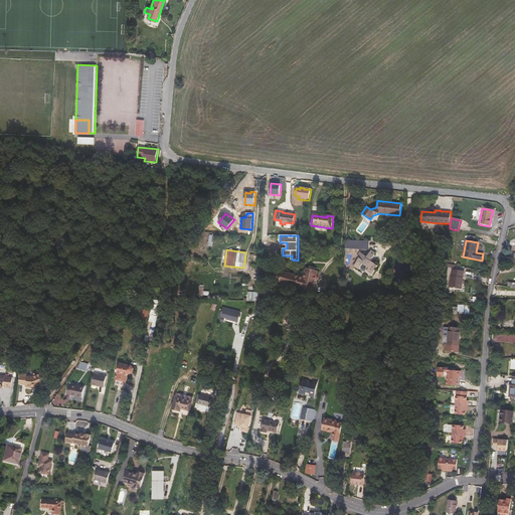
[(357,256),(359,258),(354,266),(359,269),(362,264),(368,268),(367,271),(372,275),(377,266),(370,262),(375,253),(371,250),(366,258),(360,252),(357,256)]
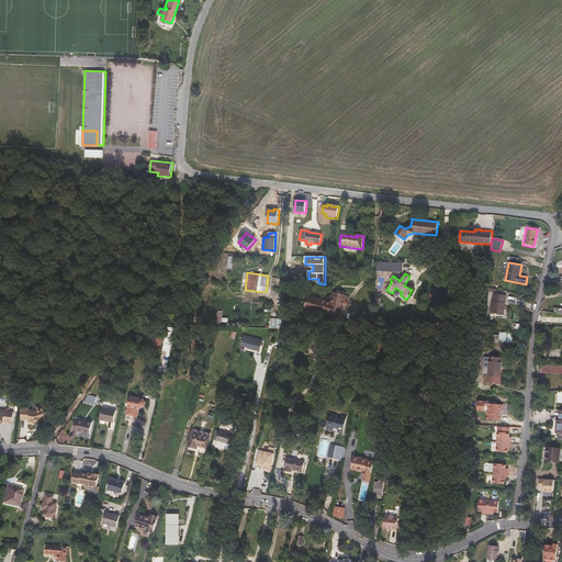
[(284,290),(285,279),(277,278),(276,290),(284,290)]
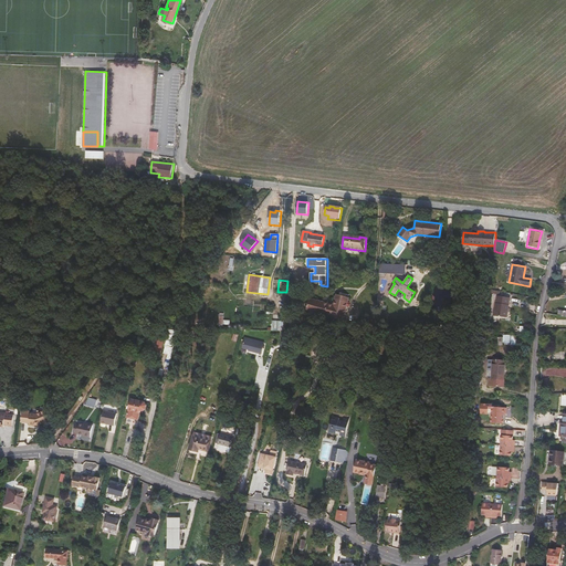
[(501,287),(492,286),(492,291),(491,294),(500,295),(501,287)]
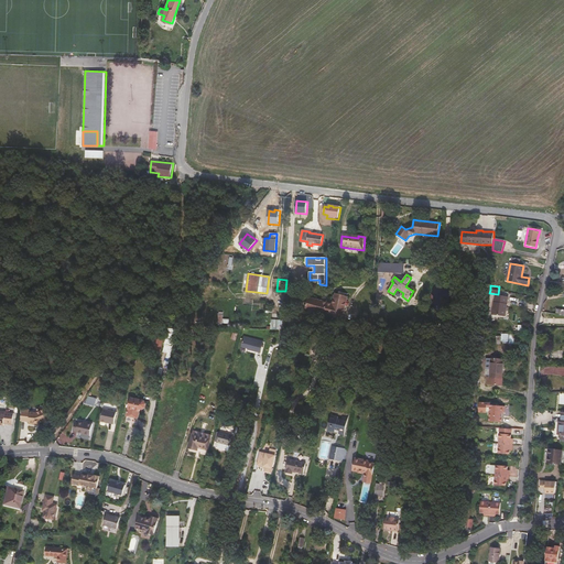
[(306,310),(339,318),(346,296),(335,294),(333,303),(325,302),(325,304),(322,303),(322,301),(311,297),(310,304),(307,303),(306,310)]
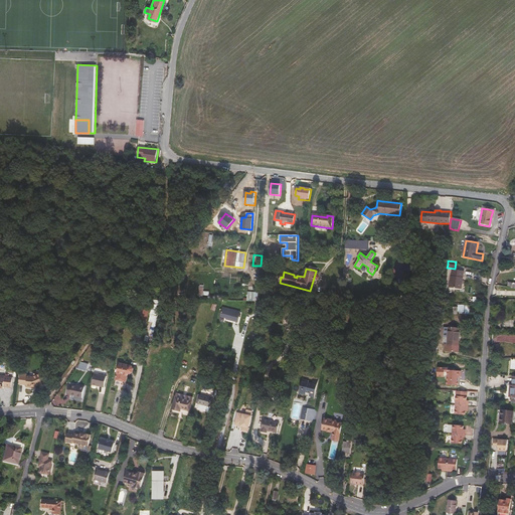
[(464,271),(453,270),(452,269),(449,287),(462,289),(464,271)]
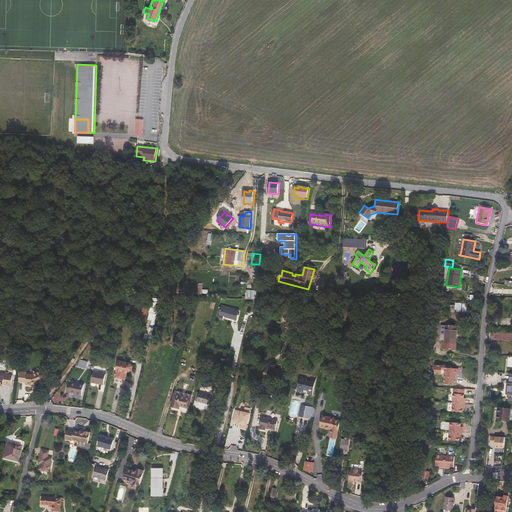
[(257,300),(257,291),(246,290),(245,299),(253,299),(257,300)]
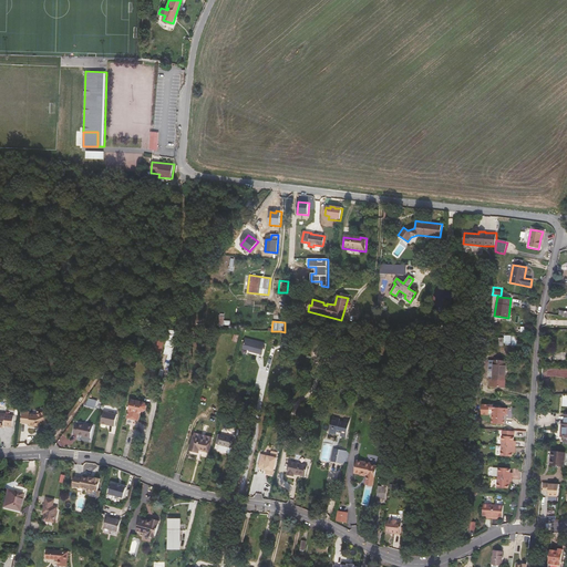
[(171,330),(163,330),(162,336),(167,337),(166,344),(172,344),(174,330),(171,330)]
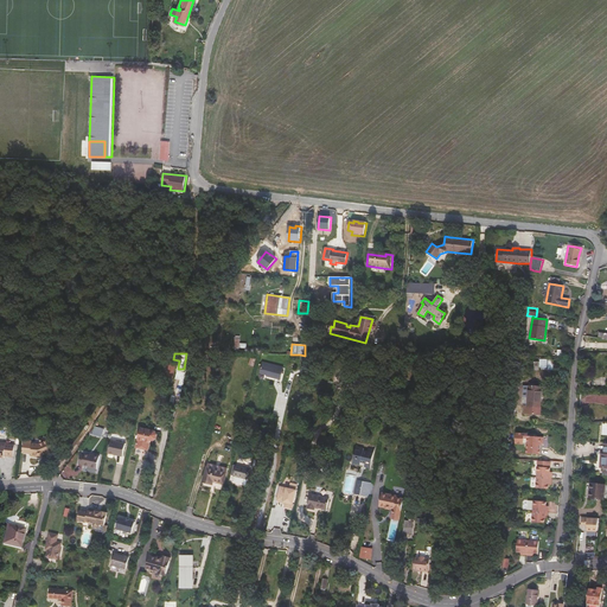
[(164,377),(172,378),(176,363),(167,362),(164,377)]
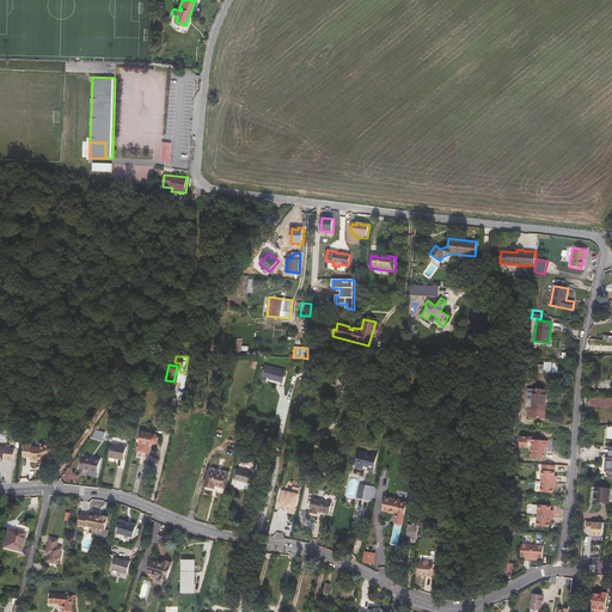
[(281,369),(281,372),(280,374),(269,371),(264,369),(262,375),(269,378),(269,379),(283,383),(286,371),(281,369)]
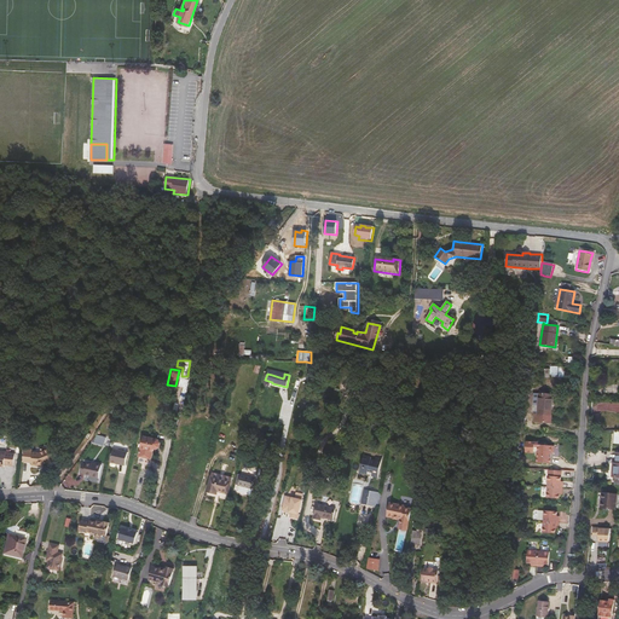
[(357,399),(363,400),(366,385),(359,383),(357,399)]
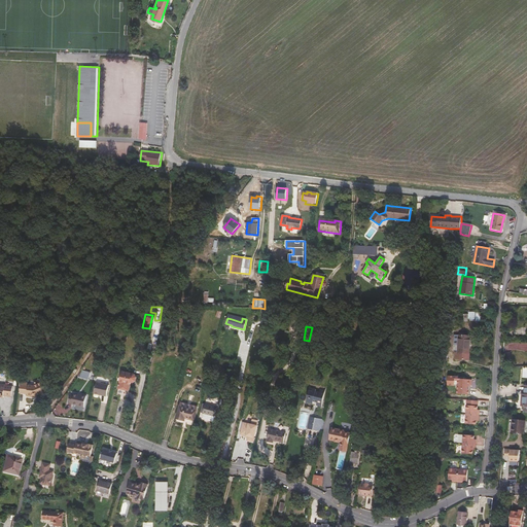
[(468,360),(471,336),(459,335),(458,352),(455,352),(454,358),(468,360)]
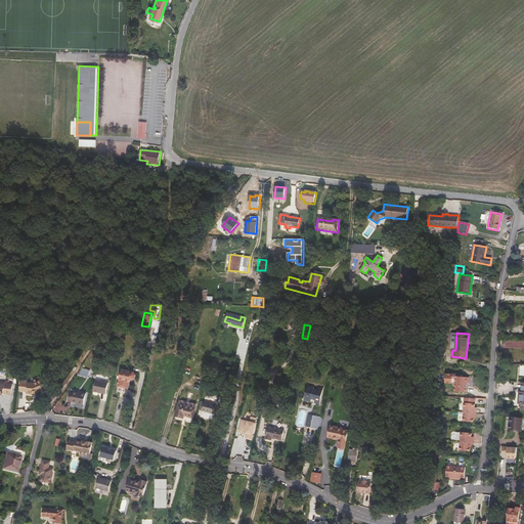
[(217,361),(215,365),(223,370),(225,367),(217,361)]
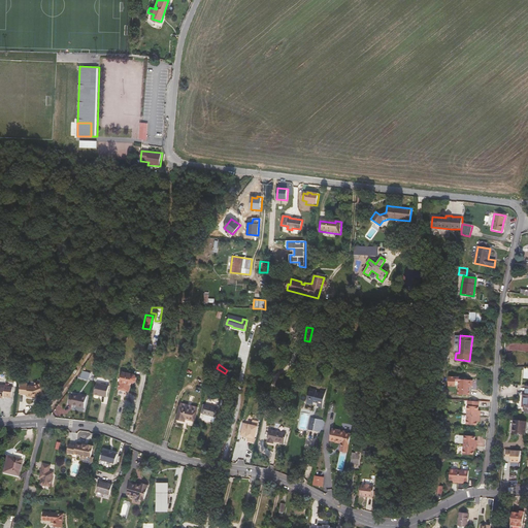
[(225,374),(225,373),(217,368),(213,372),(222,378),(225,374)]
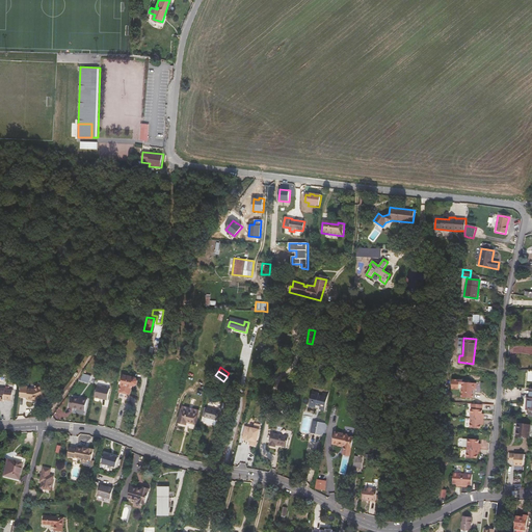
[(91,376),(83,374),(79,380),(89,383),(91,376)]
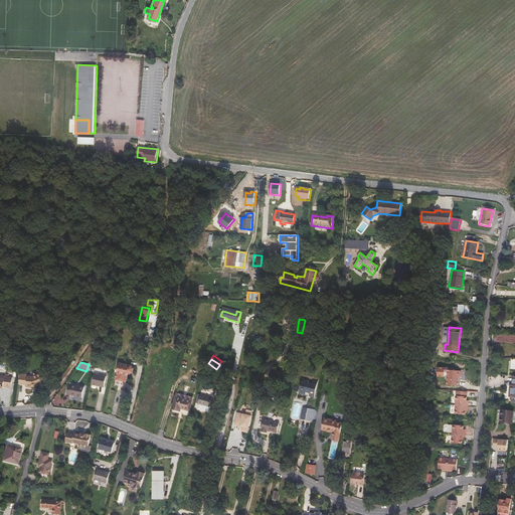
[(120,362),(117,374),(115,385),(125,387),(126,381),(128,373),(130,373),(133,371),(134,368),(132,365),(120,362)]
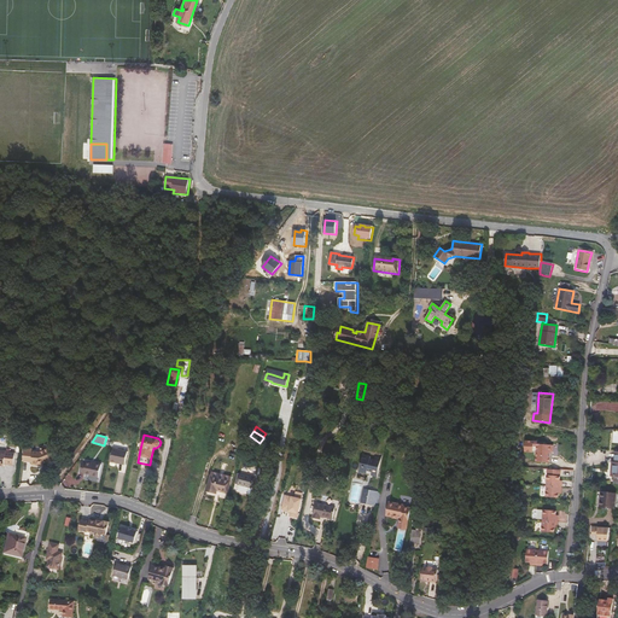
[(548,444),(548,442),(530,439),(529,452),(541,453),(541,461),(554,462),(554,453),(557,453),(558,445),(548,444)]
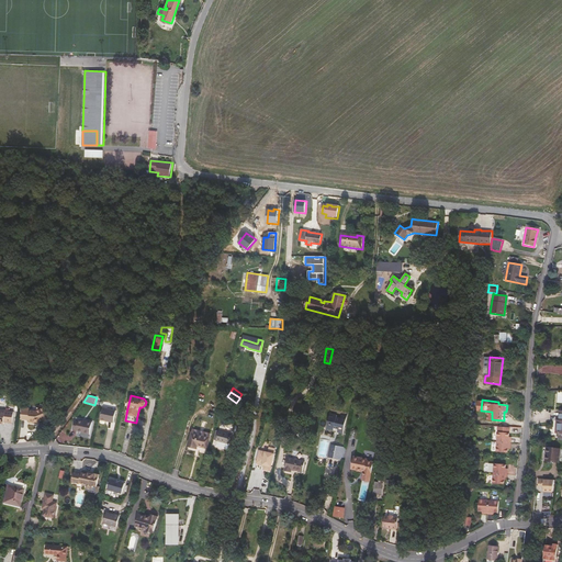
[(100,420),(114,424),(116,411),(103,407),(100,420)]
